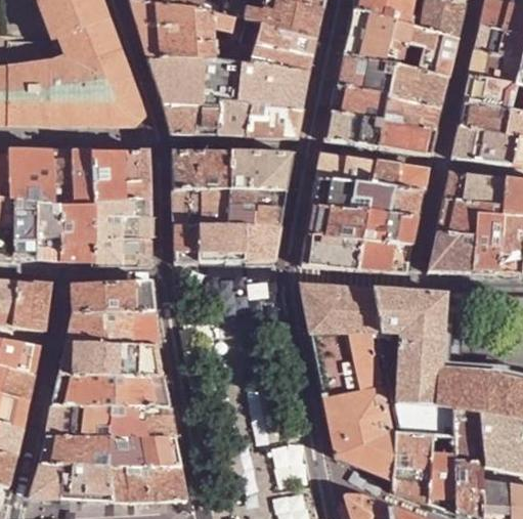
[(33,0),(43,26),(103,14),(98,0),(33,0)]
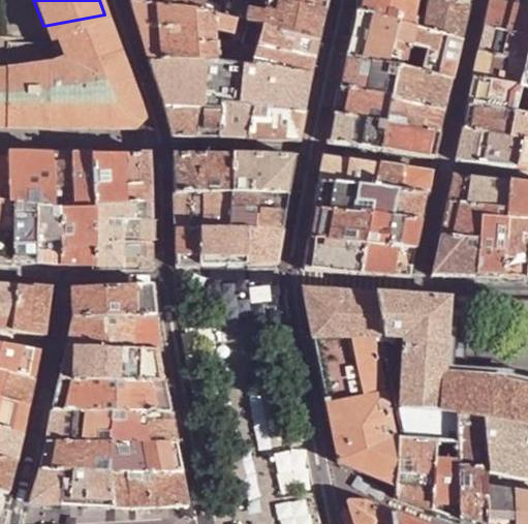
[(149,56),(250,61),(251,58),(256,42),(255,41),(242,39),(246,24),(248,18),(246,17),(237,14),(227,12),(140,0),(132,0),(142,30),(149,56)]
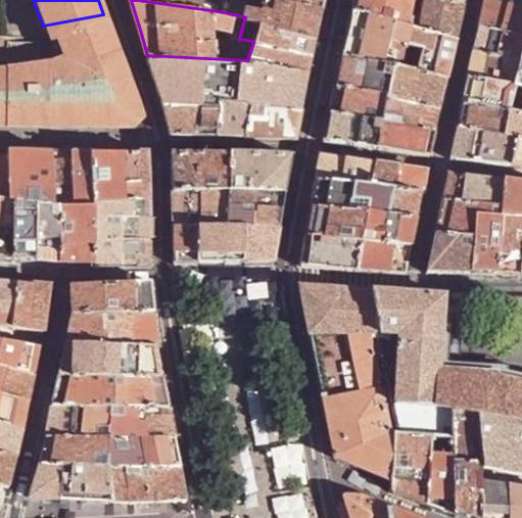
[(138,0),(225,12),(224,0),(138,0)]
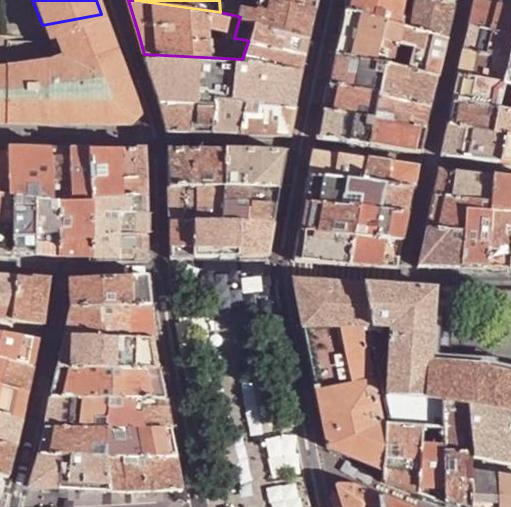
[(257,0),(256,7),(243,4),(243,0),(219,0),(220,12),(229,14),(238,16),(240,17),(246,19),(253,21),(311,35),(315,14),(316,7),(284,0),(257,0)]
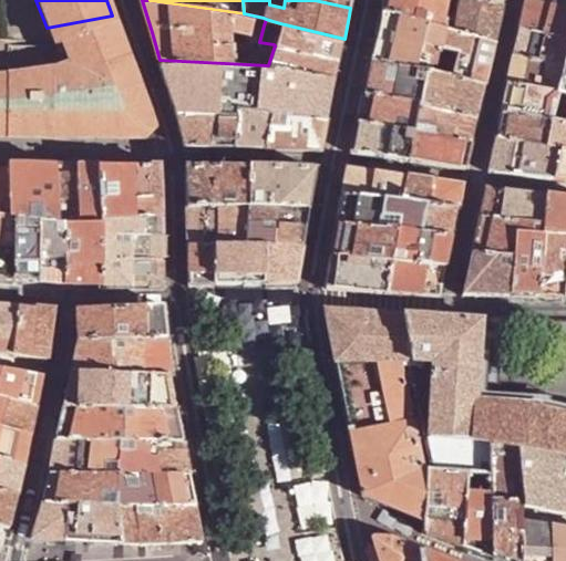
[(383,0),(382,8),(435,22),(442,24),(446,0),(383,0)]
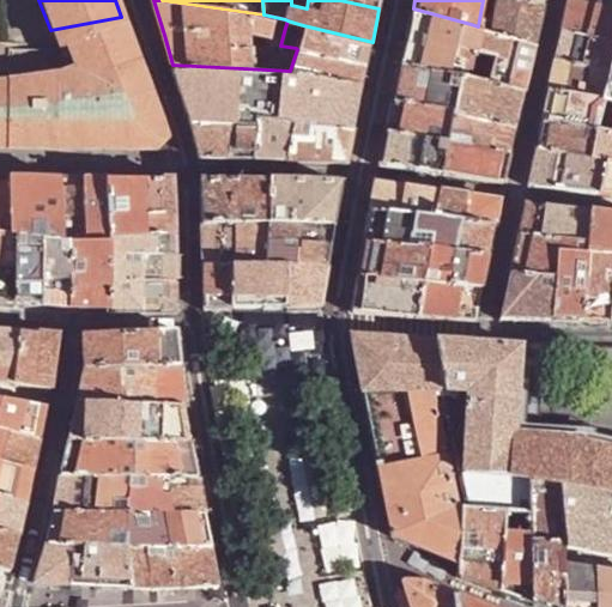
[(533,42),(544,0),(497,0),(491,30),(498,32),(533,42)]
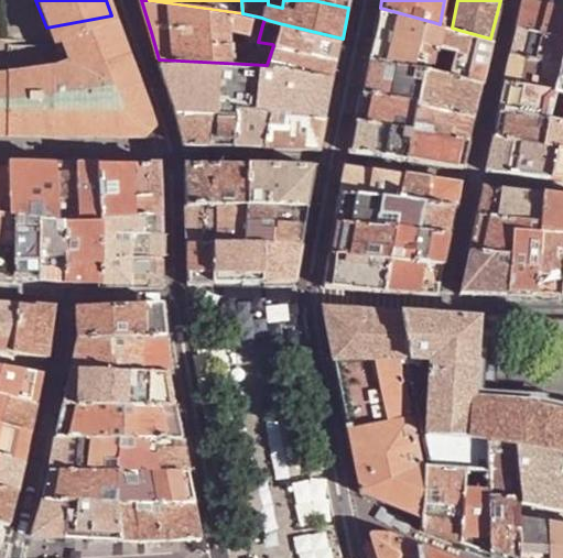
[(519,18),(517,25),(562,35),(562,6),(533,0),(522,0),(519,18)]
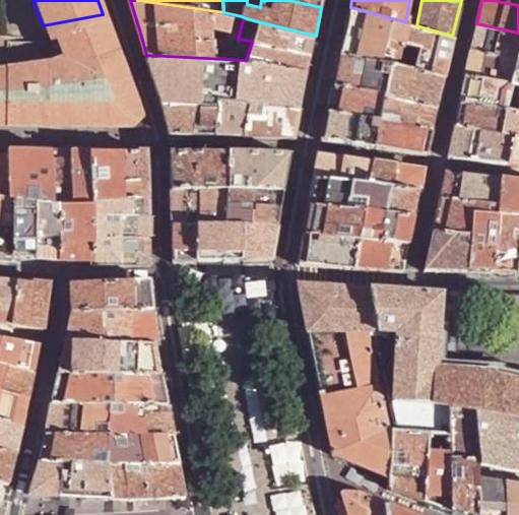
[(350,7),(340,53),(390,63),(395,41),(399,20),(350,7)]
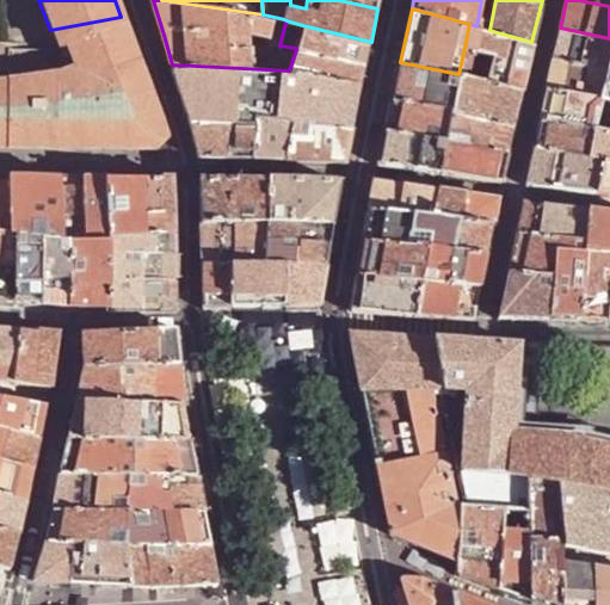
[(121,17),(50,30),(59,50),(67,47),(69,55),(134,48),(125,30),(121,17)]
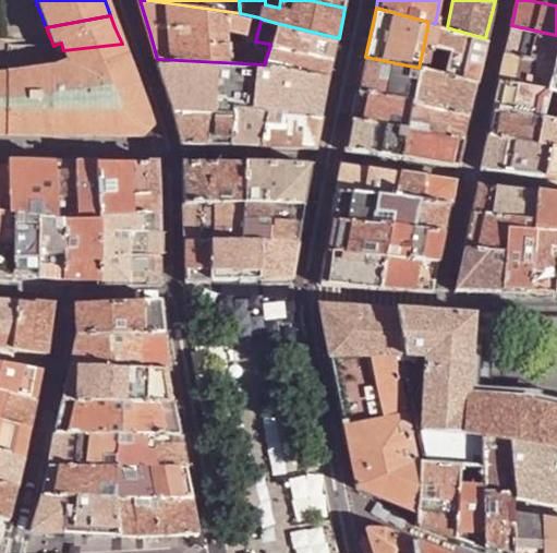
[(428,22),(424,44),(449,51),(453,29),(447,27),(435,24),(428,22)]
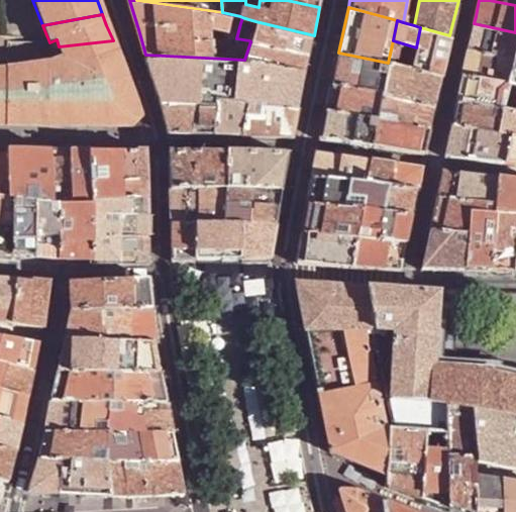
[(311,48),(314,35),(255,21),(249,40),(250,41),(245,57),(307,68),(311,48)]
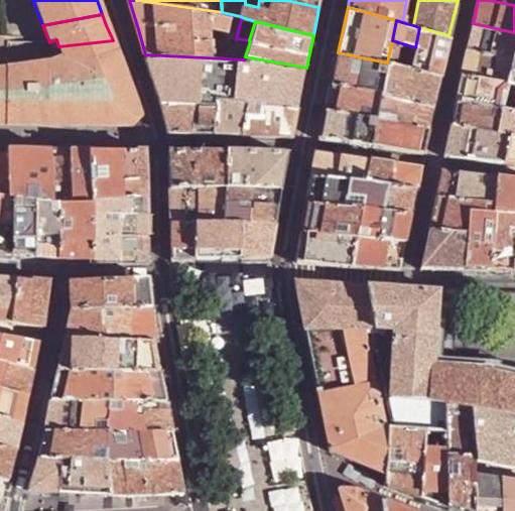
[(470,39),(468,47),(514,58),(514,56),(514,32),(473,23),(470,39)]
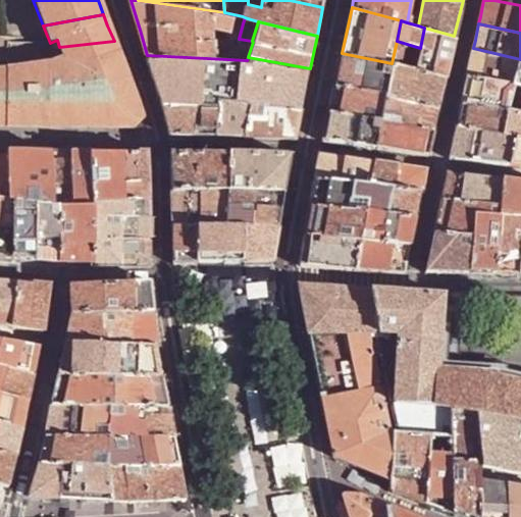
[(451,51),(454,36),(424,28),(420,48),(416,68),(446,75),(451,51)]
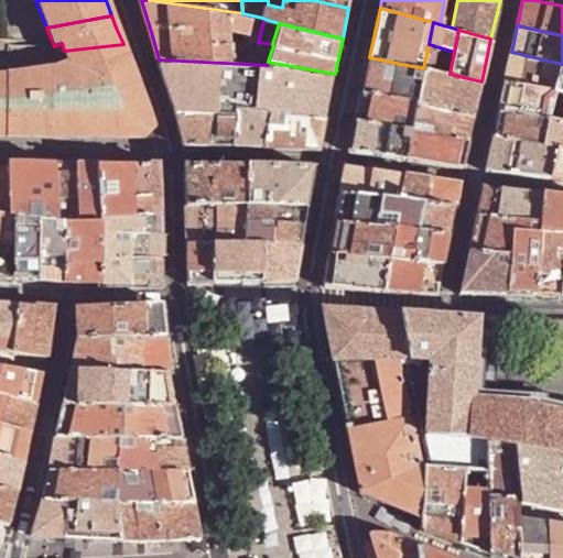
[(0,74),(0,85),(0,86),(42,83),(57,84),(69,83),(95,80),(123,78),(136,76),(130,62),(123,44),(64,51),(71,65),(52,67),(0,74)]
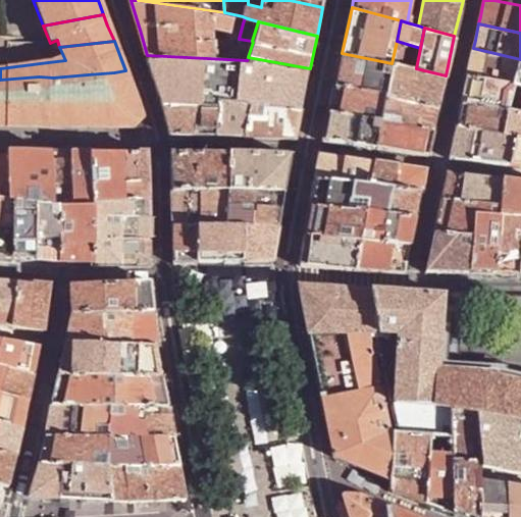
[(469,66),(467,74),(514,83),(520,59),(473,48),(472,49),(469,66)]
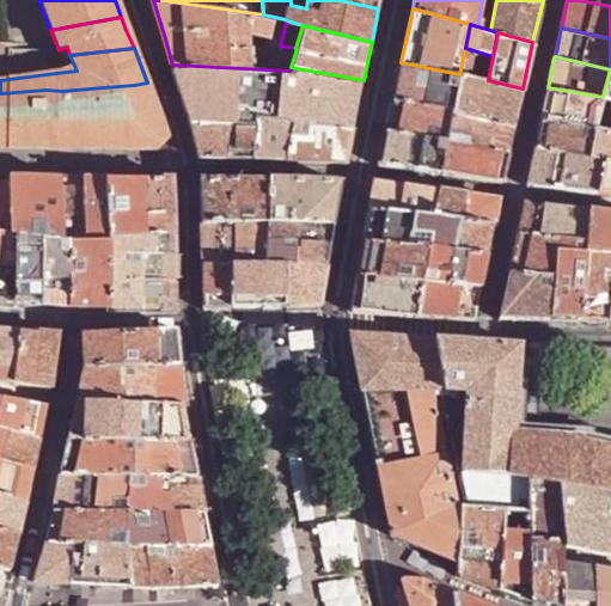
[(396,87),(393,98),(453,108),(460,74),(459,74),(401,62),(396,87)]
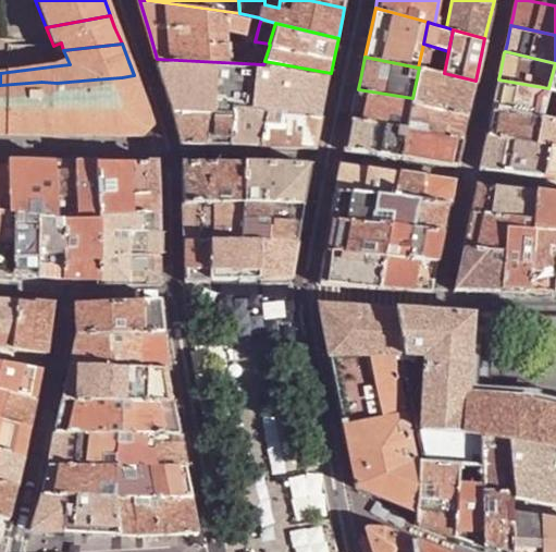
[(157,59),(174,111),(233,112),(233,105),(262,107),(322,111),(324,105),(331,73),(264,61),(263,64),(157,59)]
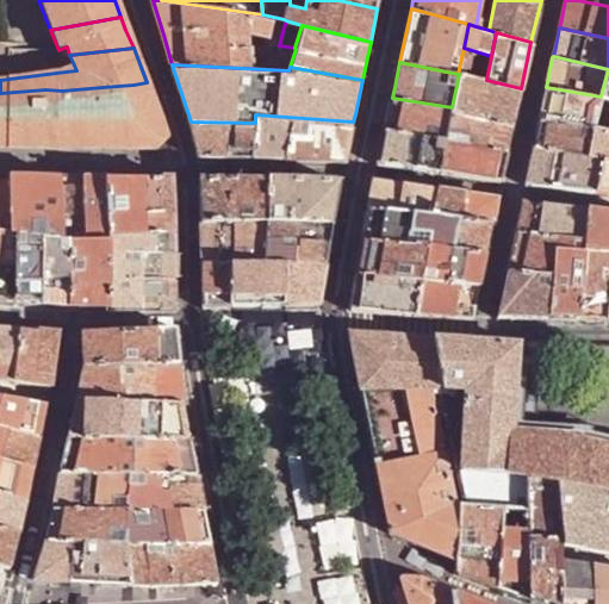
[(517,101),(521,88),(486,80),(459,74),(452,107),(452,113),(513,124),(517,101)]
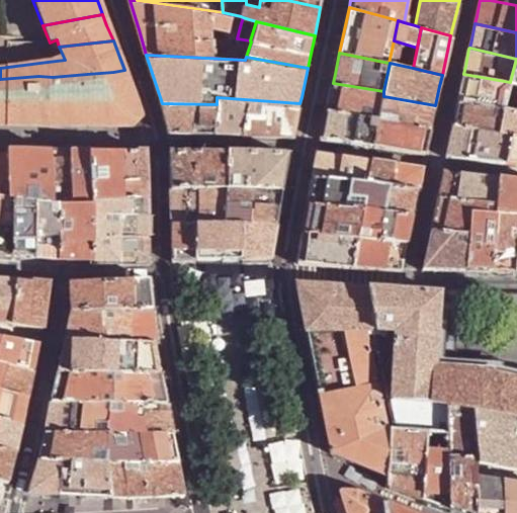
[(128,79),(124,70),(113,72),(87,74),(93,104),(101,103),(122,100),(136,98),(128,79)]
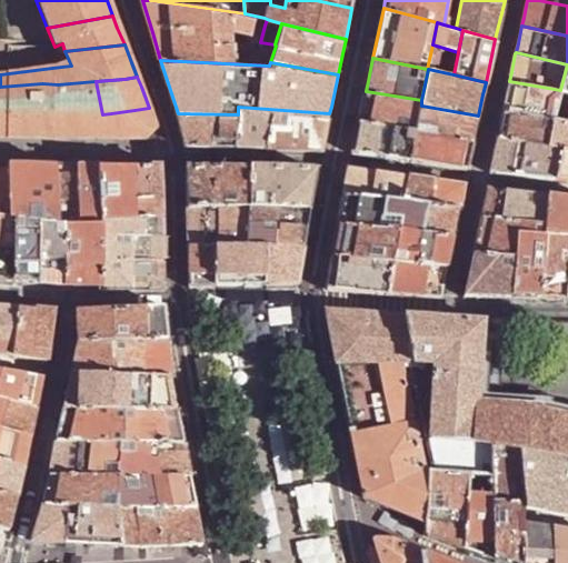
[(77,116),(80,132),(97,132),(116,132),(111,113),(102,114),(96,81),(70,83),(58,84),(60,97),(63,114),(76,116),(77,116)]
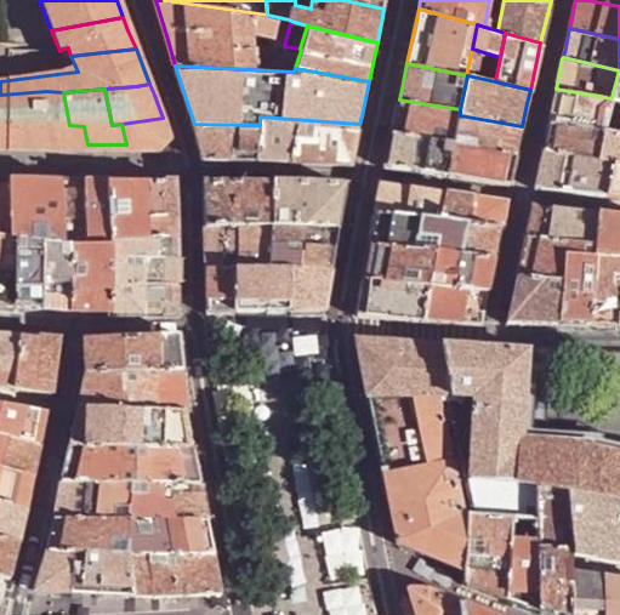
[(552,112),(550,120),(604,129),(612,98),(556,89),(552,112)]
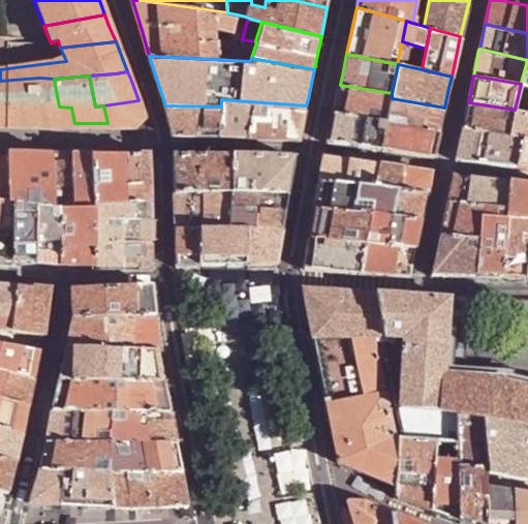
[(0,81),(0,122),(19,122),(17,108),(59,106),(56,90),(54,79),(39,78),(0,81)]
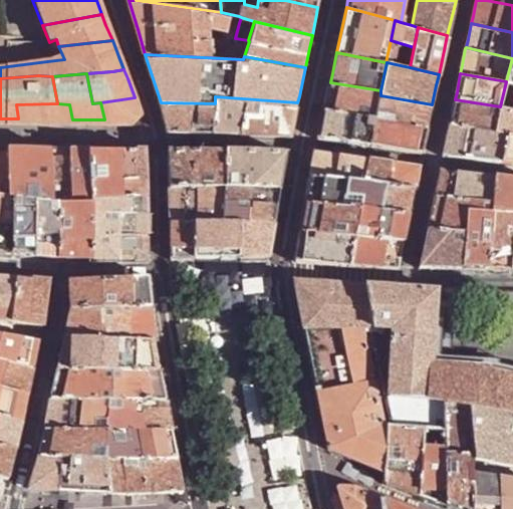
[(512,82),(506,81),(500,106),(512,108),(512,82)]
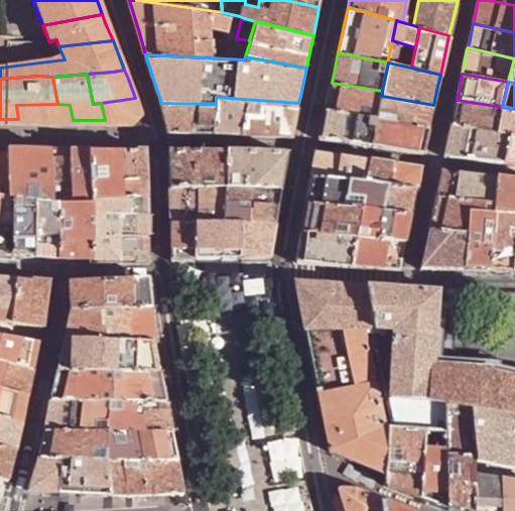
[(328,100),(326,108),(377,119),(382,96),(382,91),(332,83),(328,100)]
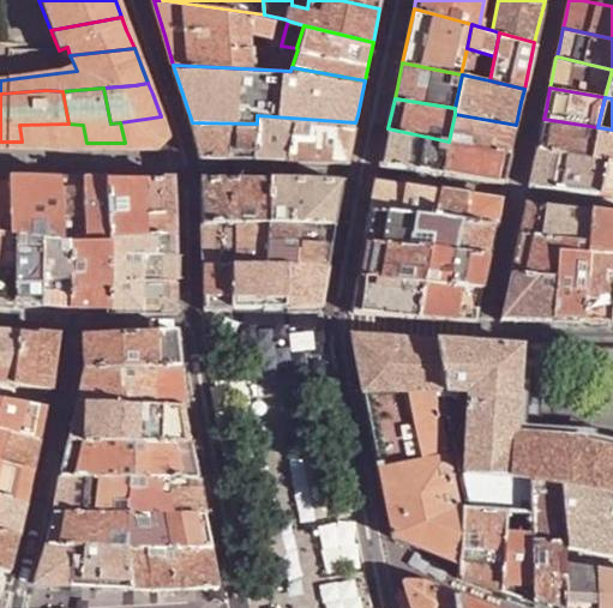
[(514,134),(516,125),(455,114),(449,142),(510,151),(514,134)]
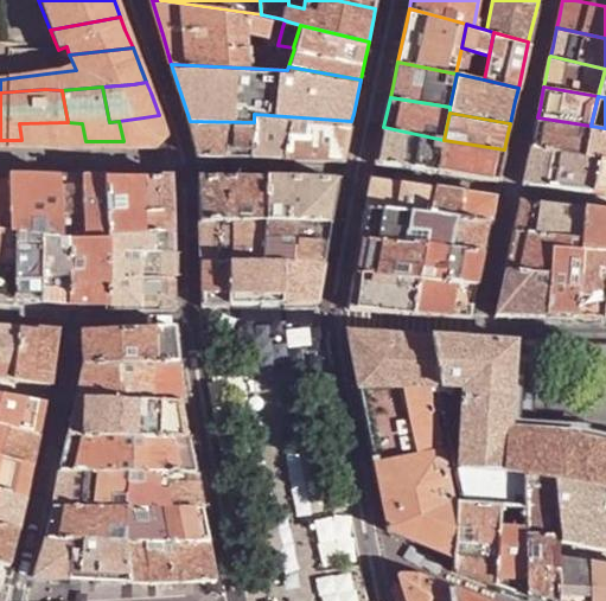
[(269,153),(286,154),(286,116),(254,114),(254,122),(254,153),(269,153)]
